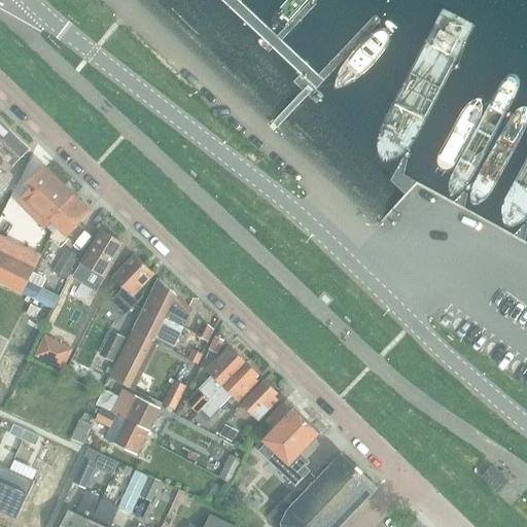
[(0,171),(13,183),(20,171),(13,166),(29,150),(0,121),(0,171)]
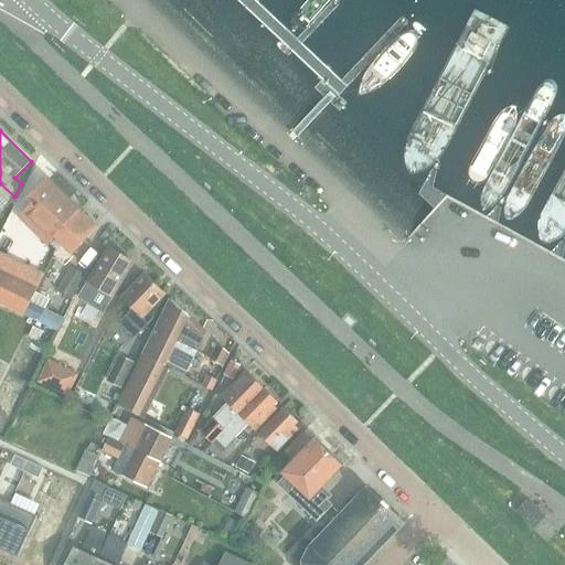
[(54,235),(81,210),(49,179),(30,198),(35,203),(22,216),(49,243),(55,236),(54,235)]
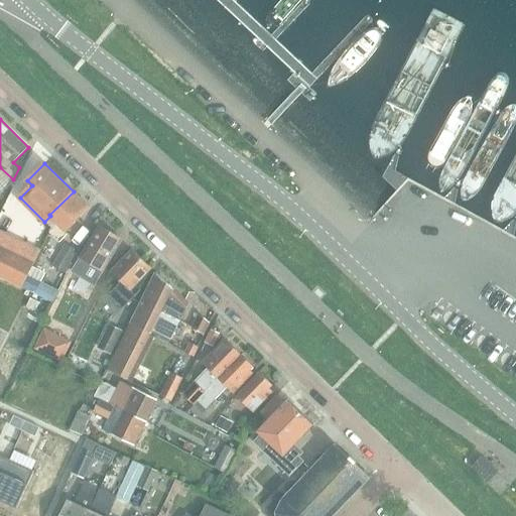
[(50,216),(44,222),(51,229),(48,232),(59,243),(68,235),(65,232),(90,208),(74,191),(49,215),(50,216)]
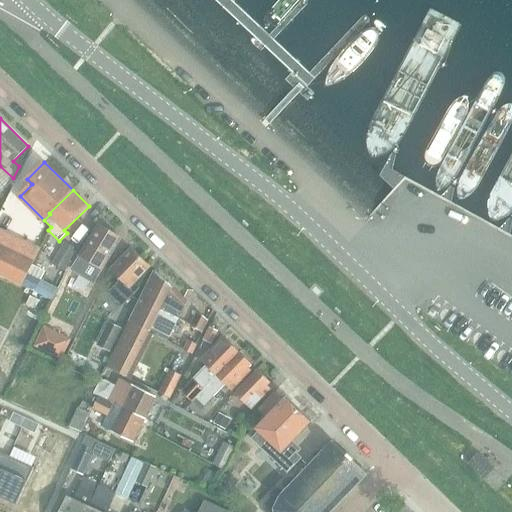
[(91,263),(100,269),(120,238),(97,224),(78,254),(80,255),(70,268),(82,276),(91,263)]
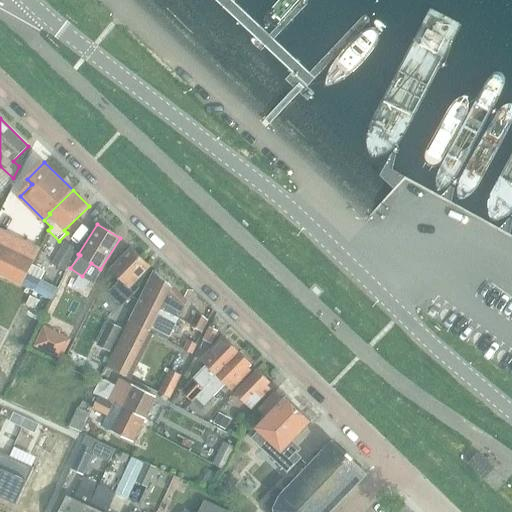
[(17,239),(11,251),(0,246),(0,275),(20,285),(31,262),(37,249),(17,239)]
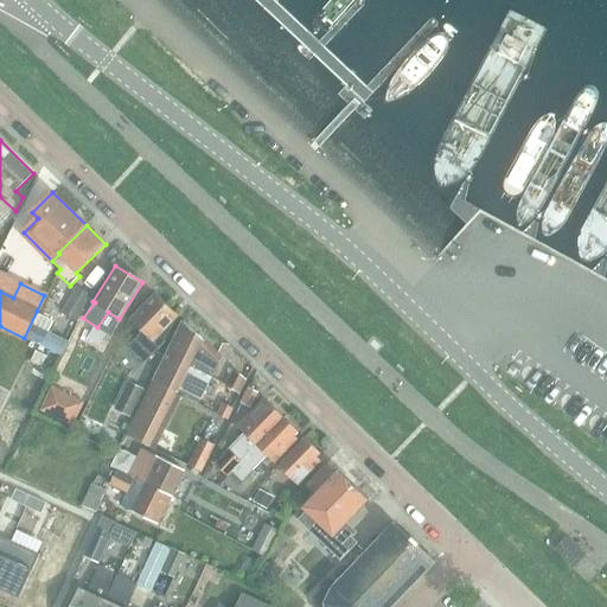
[(62,313),(76,321),(91,295),(77,287),(62,313)]
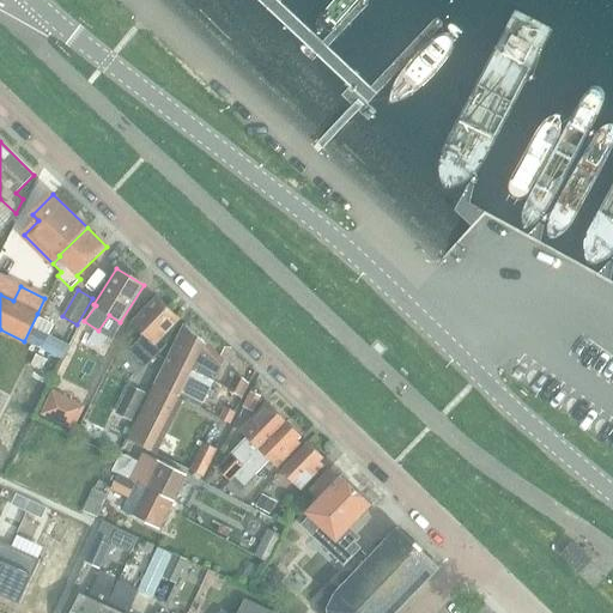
[(145,335),(131,351),(144,365),(153,356),(164,345),(159,339),(178,319),(156,296),(131,322),(145,335)]
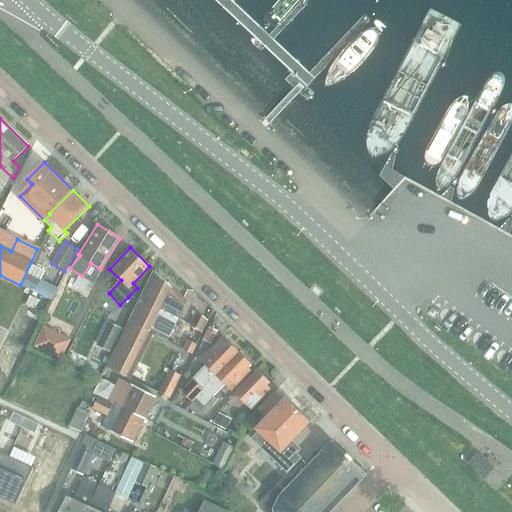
[(158,309),(176,320),(185,301),(154,271),(139,299),(158,309)]
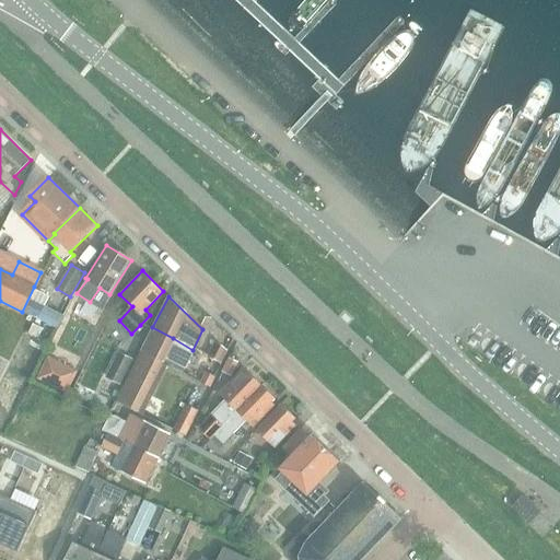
[(95,319),(104,324),(112,307),(103,303),(95,319)]
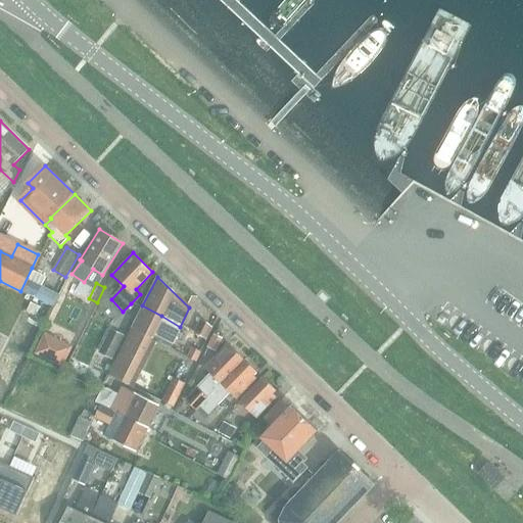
[(170,349),(180,327),(161,316),(142,305),(131,329),(151,339),(170,349)]
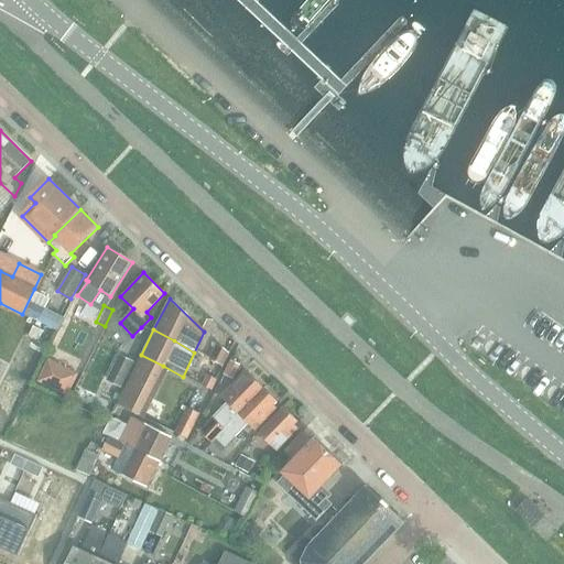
[(73,381),(82,360),(51,348),(42,369),(73,381)]
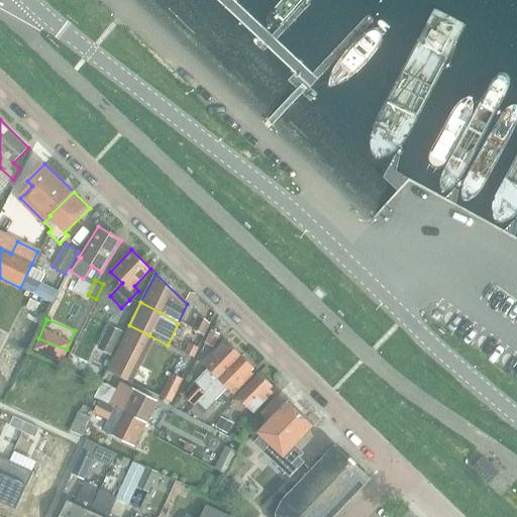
[(98,348),(111,355),(123,332),(109,325),(98,348)]
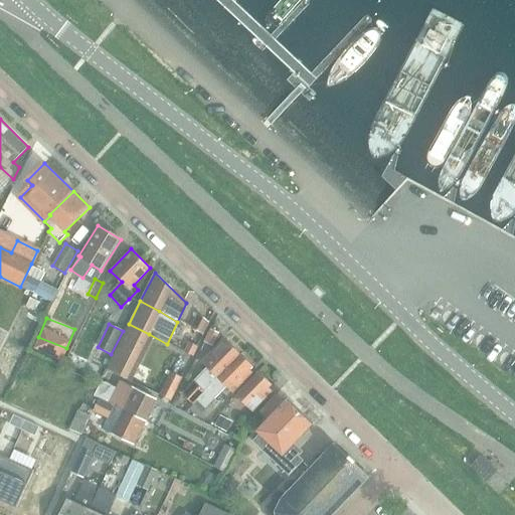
[(127,380),(149,334),(129,324),(106,370),(127,380)]
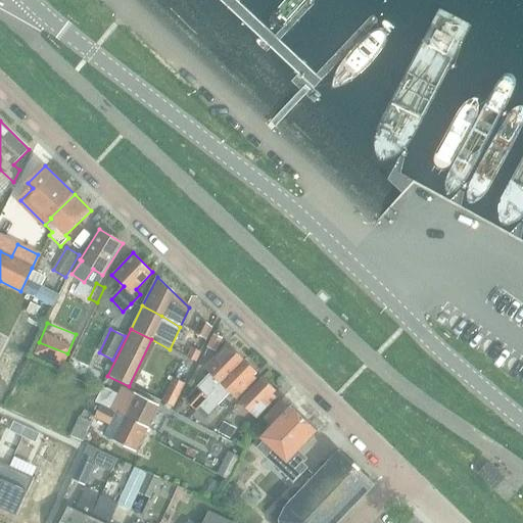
[(195,410),(198,406),(215,389),(243,361),(232,349),(228,353),(224,349),(204,370),(208,374),(185,399),(195,410)]
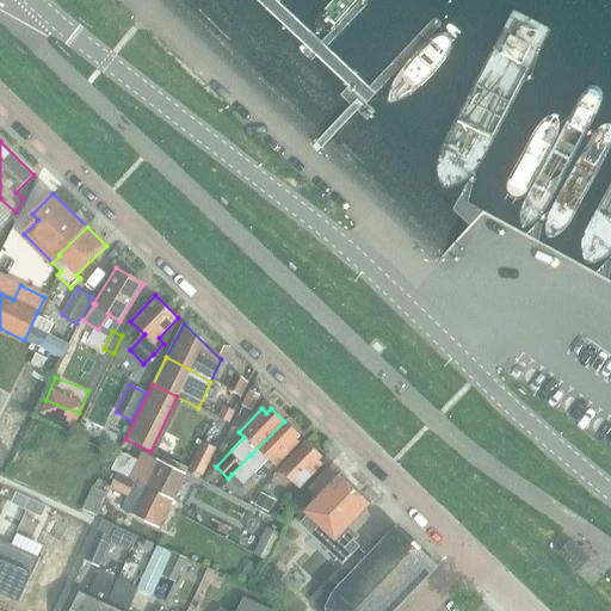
[(251,455),(232,474),(241,485),(266,460),(276,468),(300,444),(296,440),(300,437),(284,421),(251,455)]
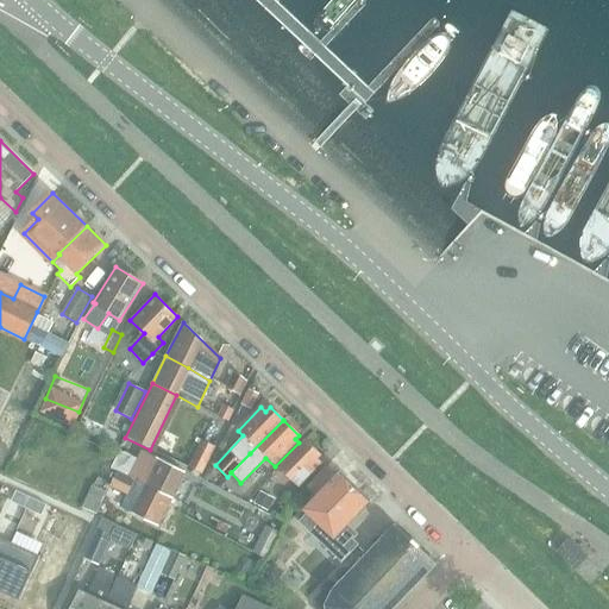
[(187,466),(200,473),(213,445),(200,439),(187,466)]
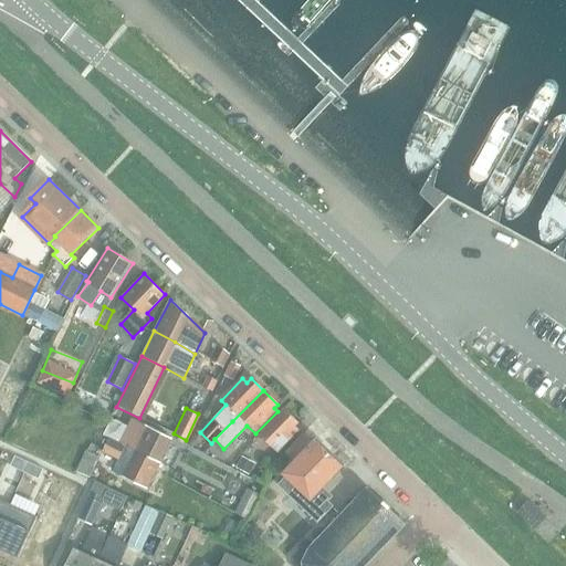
[(259,437),(276,453),(297,432),(294,429),(299,425),(284,411),(259,437)]
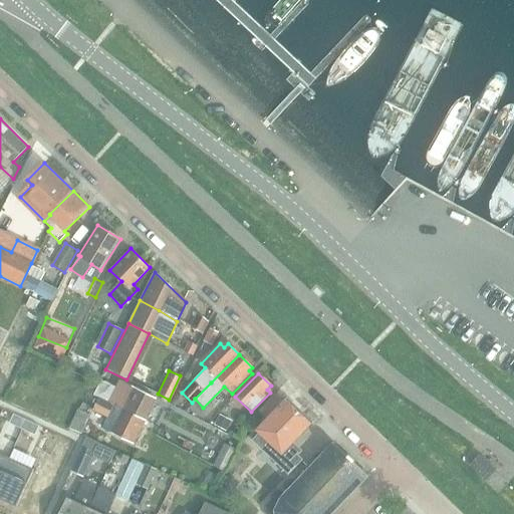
[(112,406),(144,421),(155,400),(119,381),(117,386),(121,388),(112,406)]
